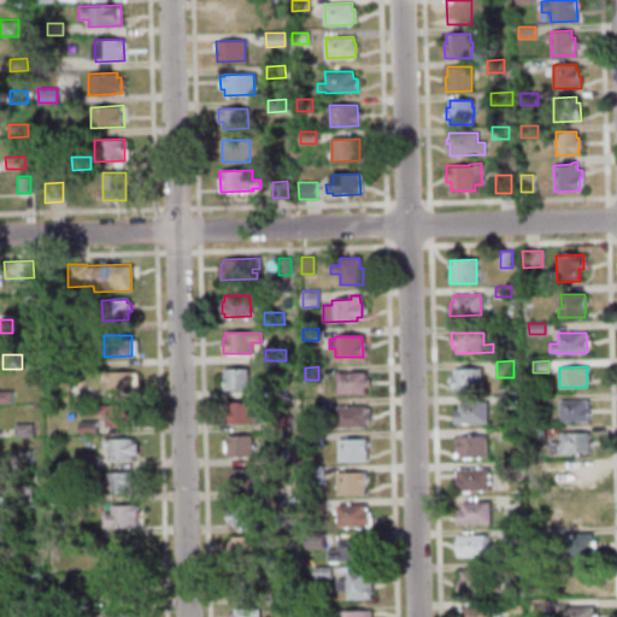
[(481,369),(481,389),(453,391),(453,382),(448,382),(448,376),(453,375),(453,369),(481,369)]
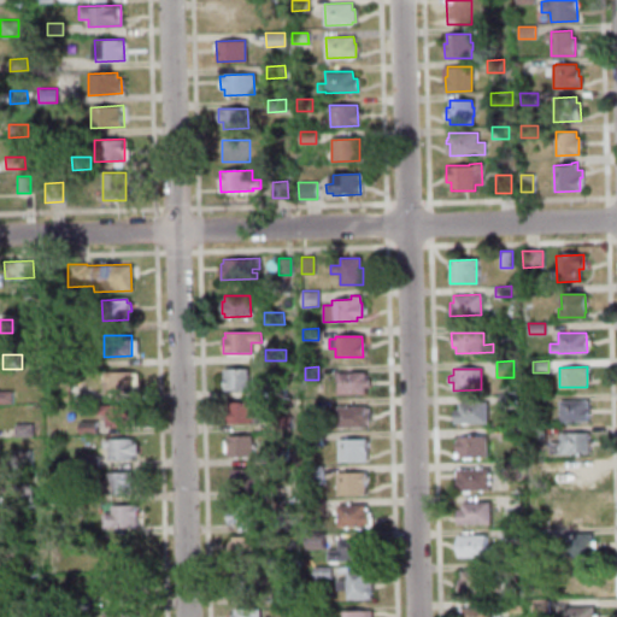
[(224,389),(224,370),(248,370),(248,389),(224,389)]
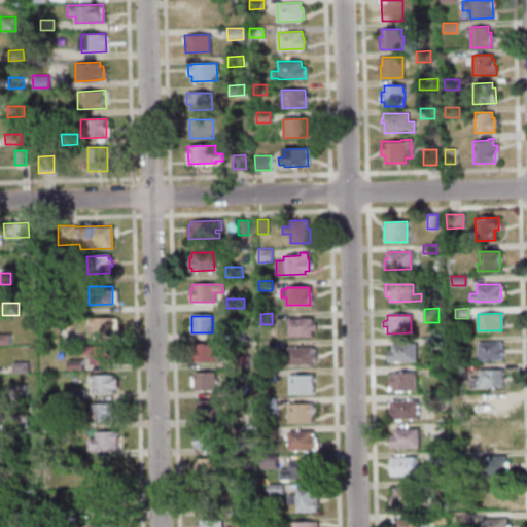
[(113,317),(114,335),(88,336),(88,318),(113,317)]
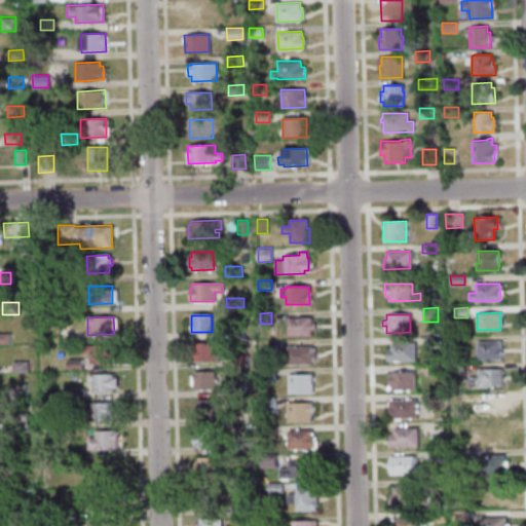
[(310,317),(310,323),(314,323),(314,330),(310,330),(310,335),(287,335),(287,317),(310,317)]
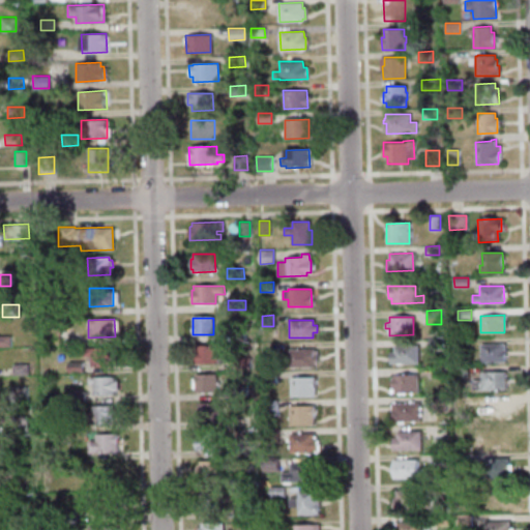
[(243,329),(243,341),(229,341),(229,330),(243,329)]
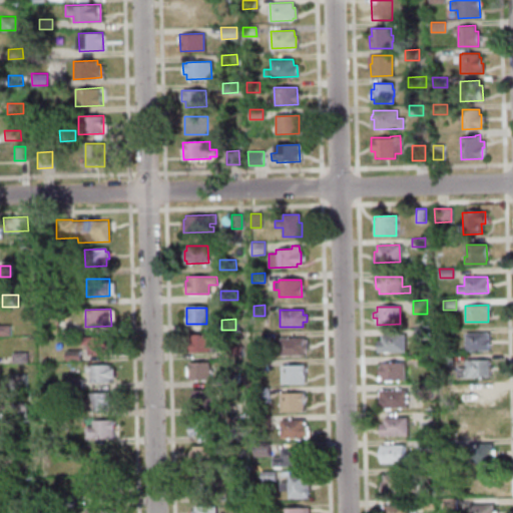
[(0,325),(0,335),(9,335),(9,325),(0,325)]
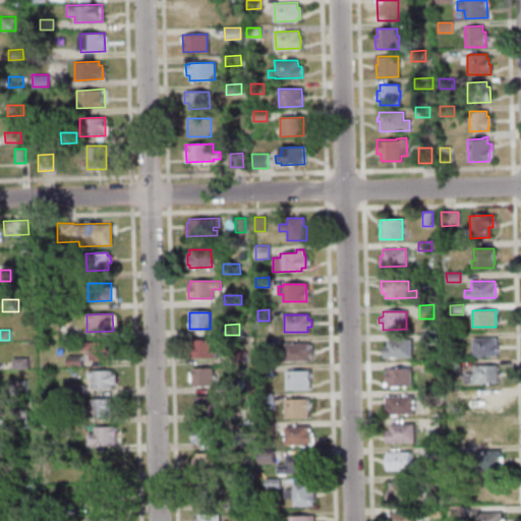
[(421,344),(420,334),(435,333),(435,344),(421,344)]
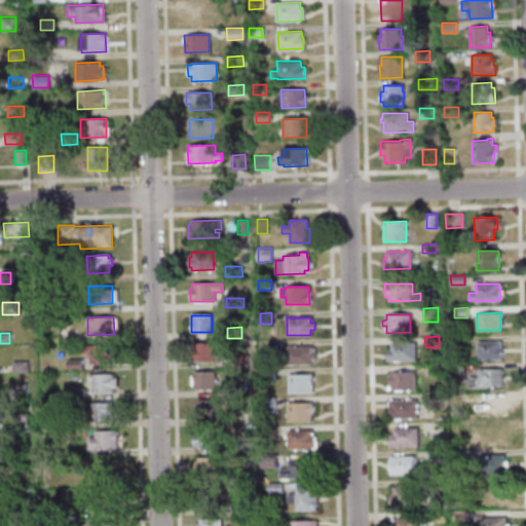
[(477,342),(500,341),(500,359),(477,360),(477,342)]
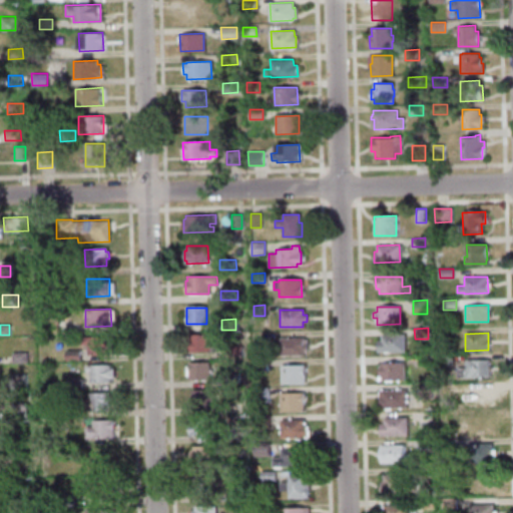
[(189,352),(189,334),(209,334),(209,352),(189,352)]
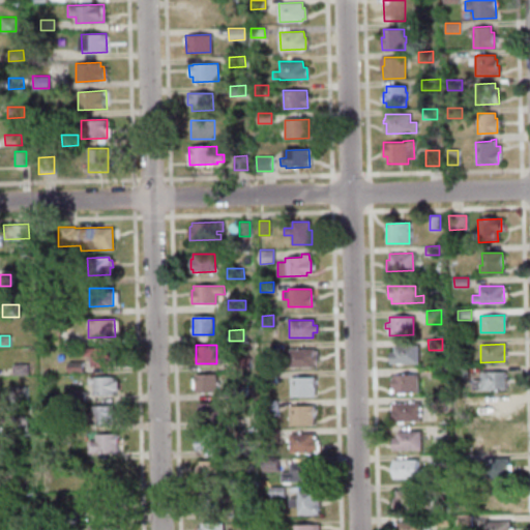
[(390,352),(393,352),(393,346),(417,345),(418,363),(390,364),(390,352)]
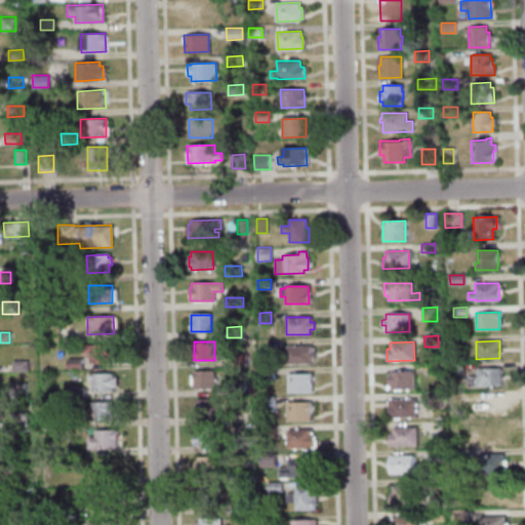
[(110,344),(111,362),(90,363),(90,353),(82,353),(82,345),(110,344)]
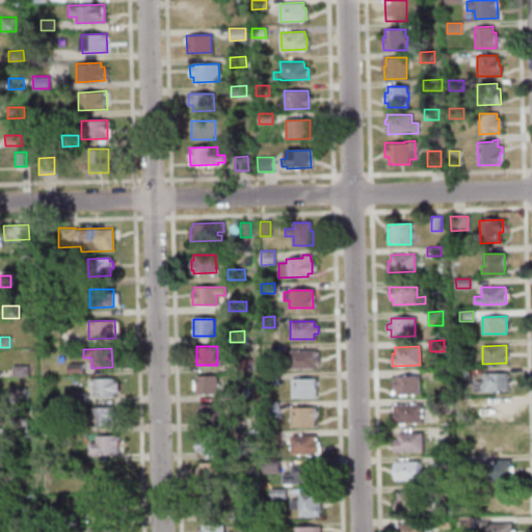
[(291,369),(291,350),(314,350),(315,356),(318,356),(318,363),(315,363),(315,368),(291,369)]
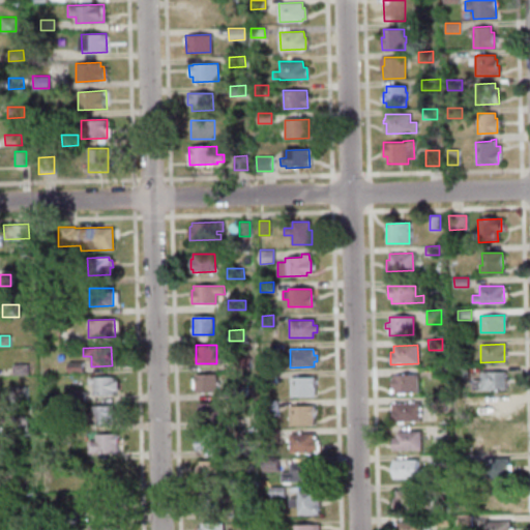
[(235,358),(248,358),(248,369),(235,369),(235,358)]
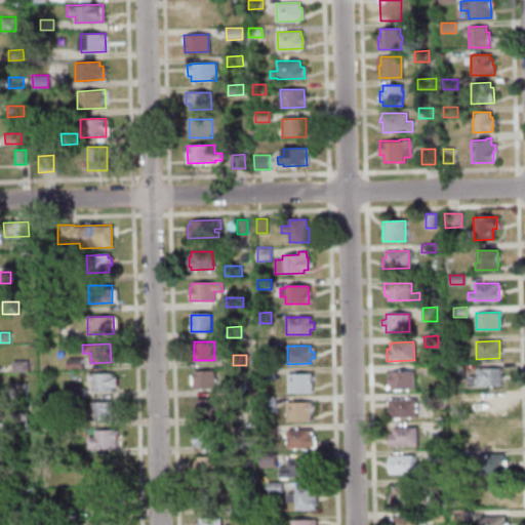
[(81,358),(82,368),(67,369),(67,358),(81,358)]
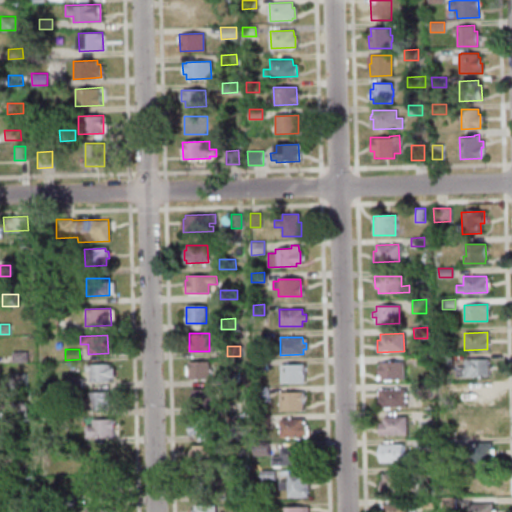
[(12,352),(12,362),(26,362),(26,352),(12,352)]
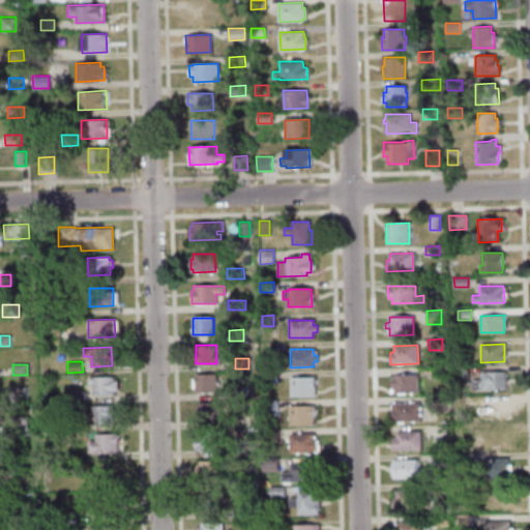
[(466,377),(452,378),(452,369),(466,367),(466,377)]
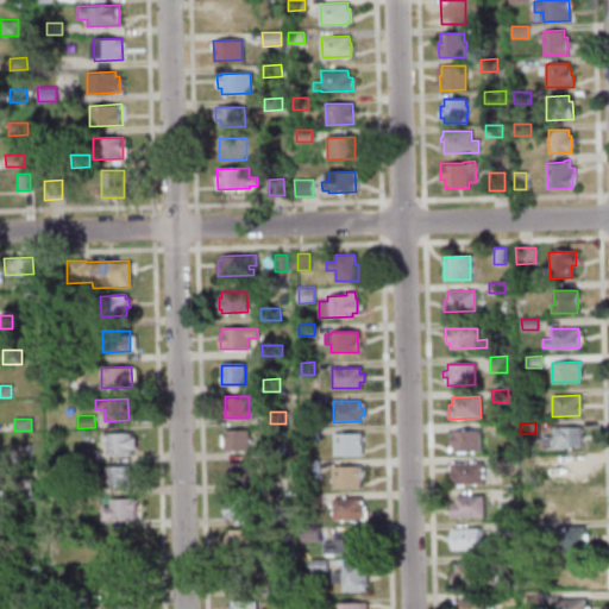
[(316,438),(301,439),(300,427),(316,427),(316,438)]
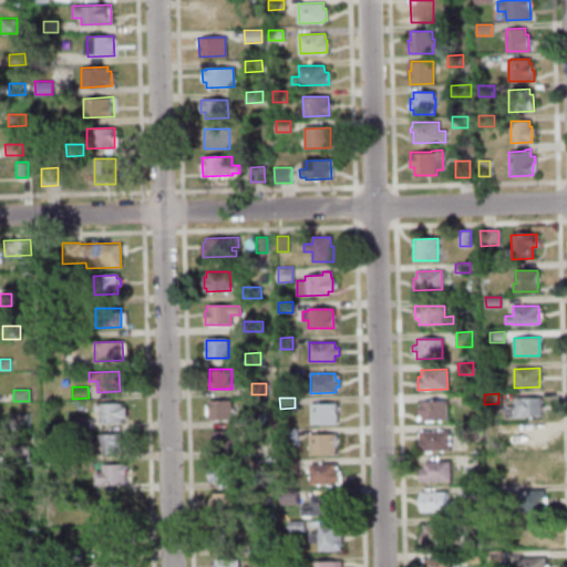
[(540,416),(506,418),(506,406),(515,406),(514,398),(540,398),(540,416)]
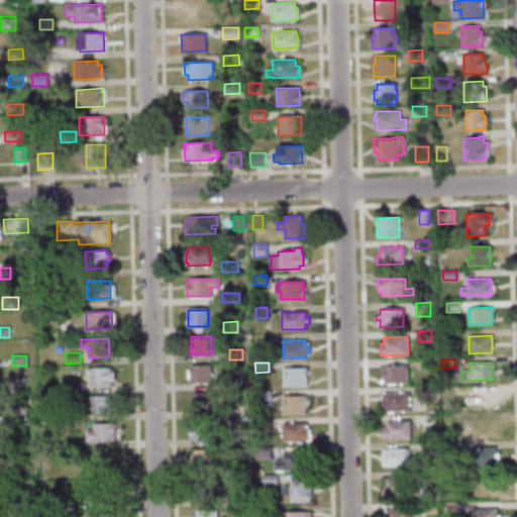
[(211,382),(191,382),(191,366),(211,365),(211,382)]
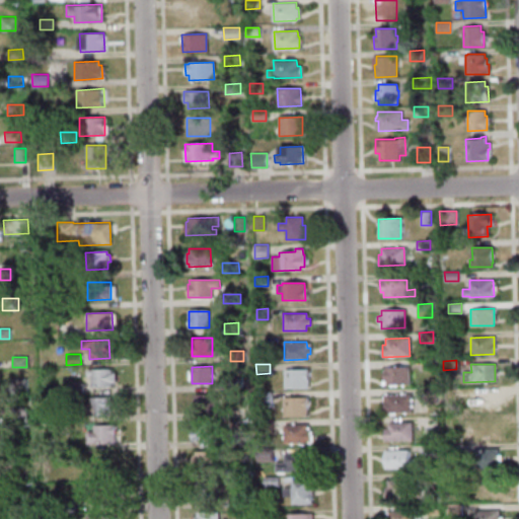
[(409,384),(385,385),(384,367),(409,367),(409,384)]
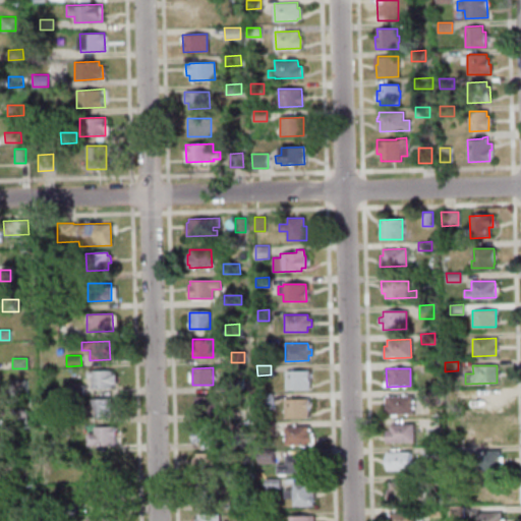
[(112,369),(112,373),(116,373),(116,384),(112,384),(112,389),(87,389),(87,370),(112,369)]
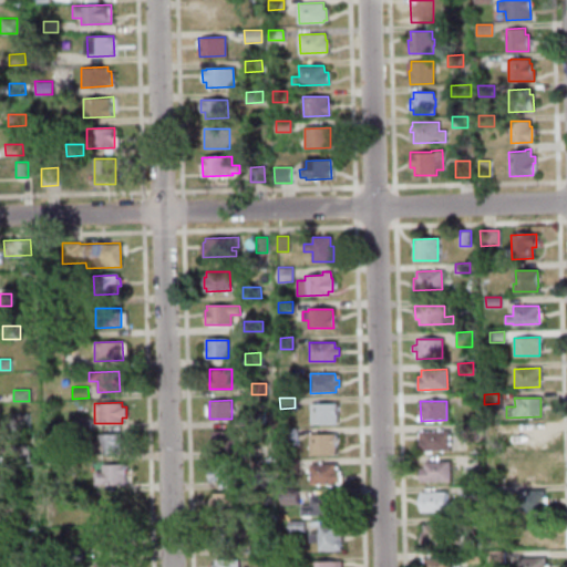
[(337,423),(310,423),(310,404),(337,404),(337,423)]
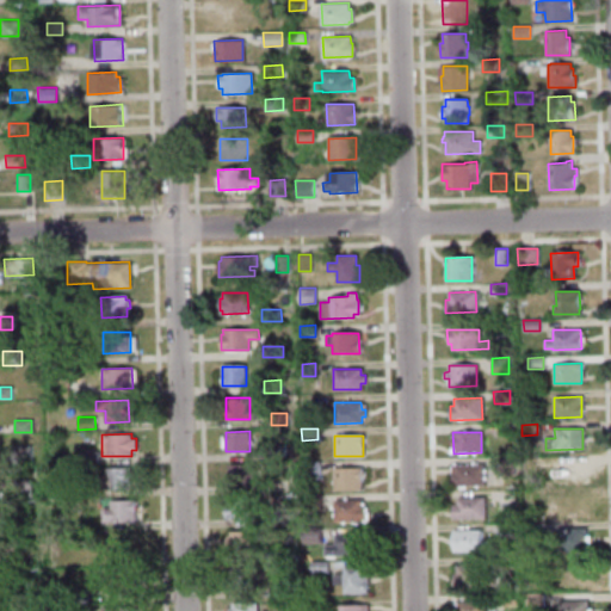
[(11,446),(11,464),(37,464),(37,445),(11,446)]
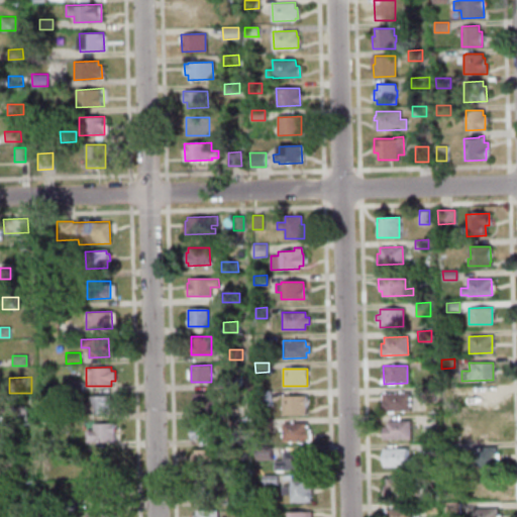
[(226,378),(241,378),(241,386),(226,386),(226,378)]
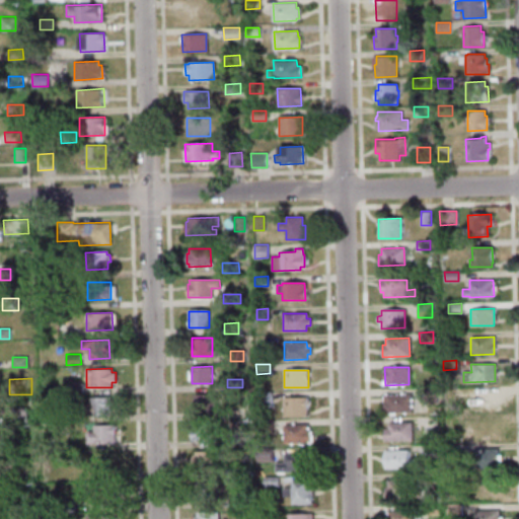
[(83,383),(83,394),(68,394),(68,383),(83,383)]
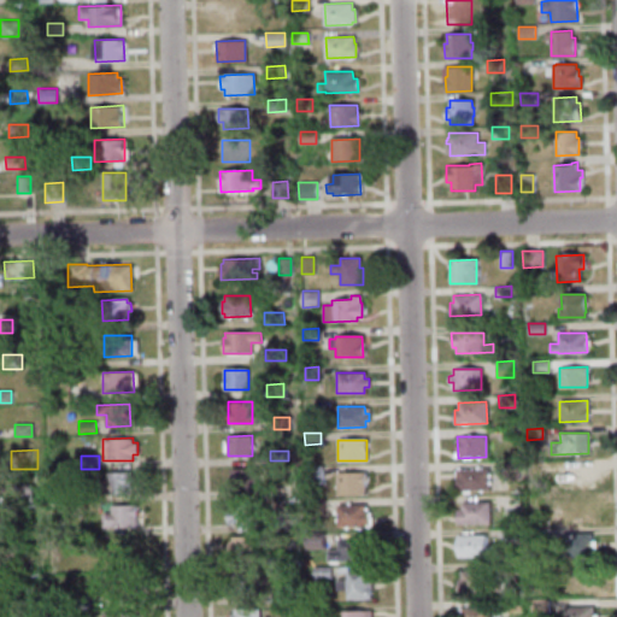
[(499,462),(517,462),(517,479),(499,480),(499,462)]
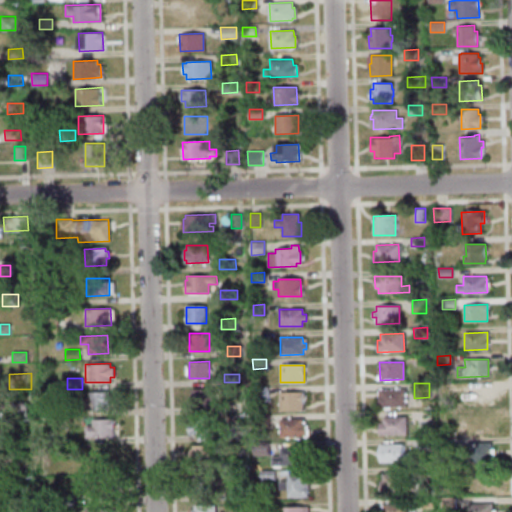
[(268,401),(254,401),(254,387),(267,386),(268,401)]
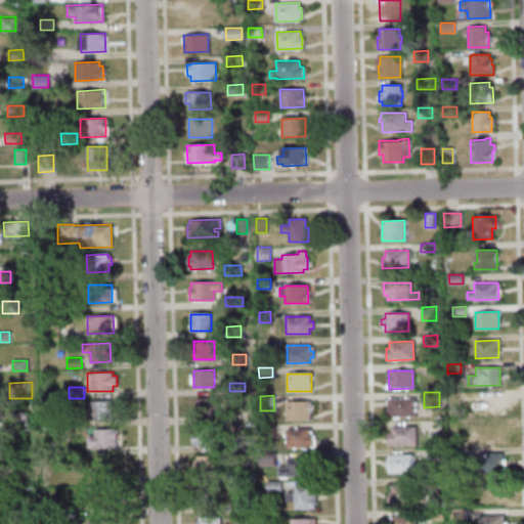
[(503,396),(482,396),(482,412),(503,412),(503,396)]
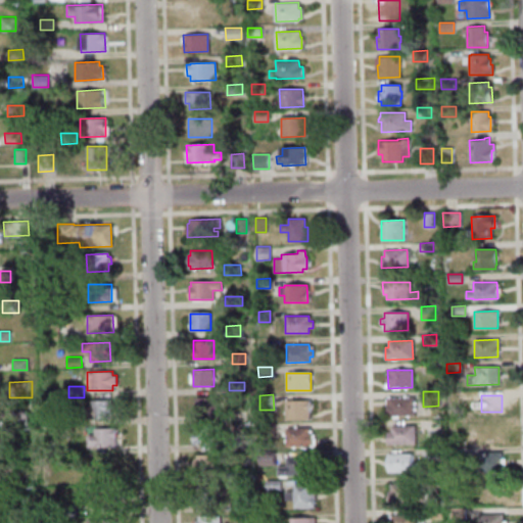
[(195,397),(217,397),(217,414),(195,415),(195,397)]
